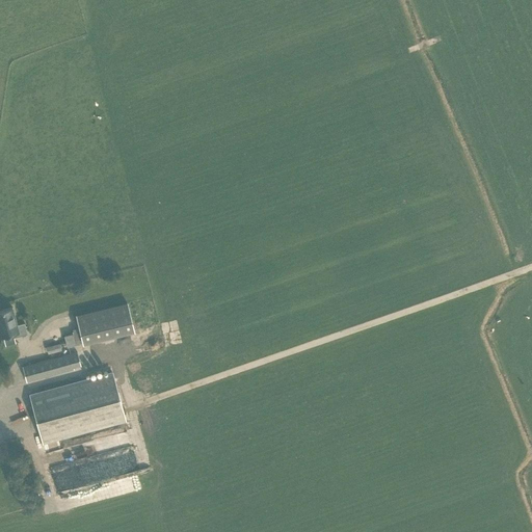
[(76,315),(83,344),(135,331),(128,302),(76,315)]
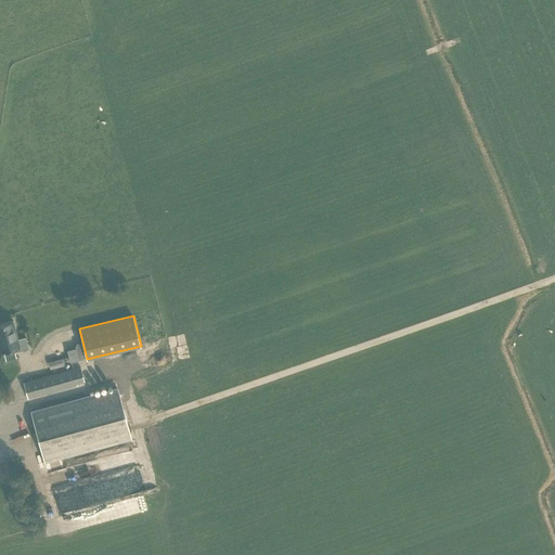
[(13,321),(0,324),(0,351),(0,352),(14,349),(14,352),(28,348),(25,337),(17,339),(13,321)]
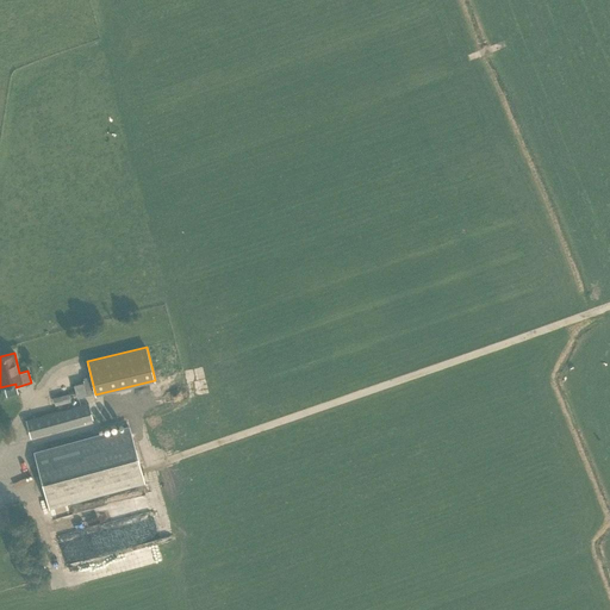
[(76,366),(80,375),(87,373),(83,363),(76,366)]
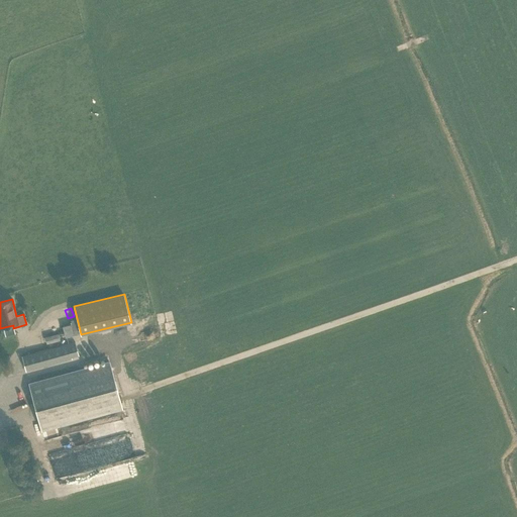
[(75,323),(63,327),(66,337),(77,334),(75,323)]
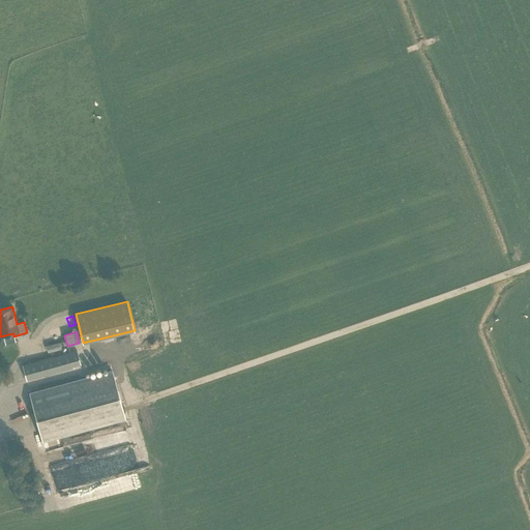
[(53,353),(62,349),(60,343),(51,346),(53,353)]
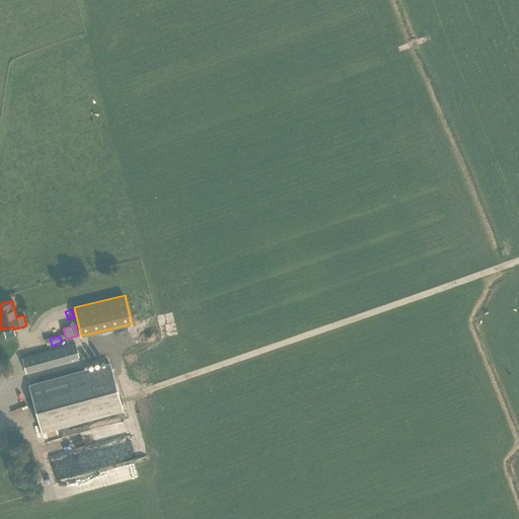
[(26,373),(85,357),(81,343),(22,359),(26,373)]
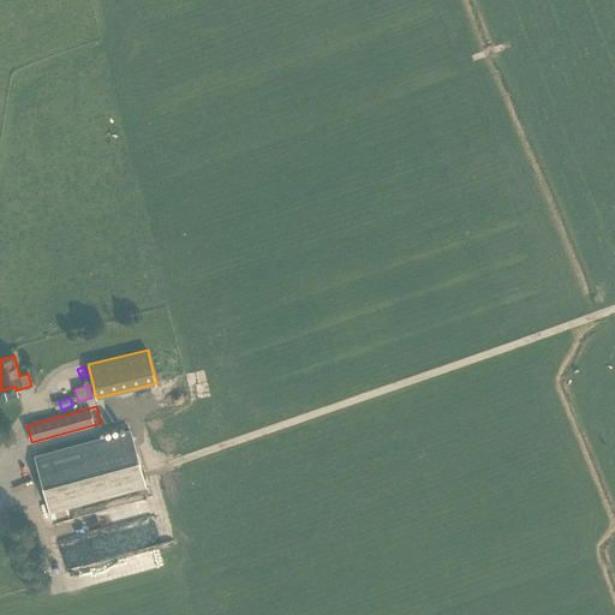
[(144,485),(130,433),(36,459),(51,512),(144,485)]
